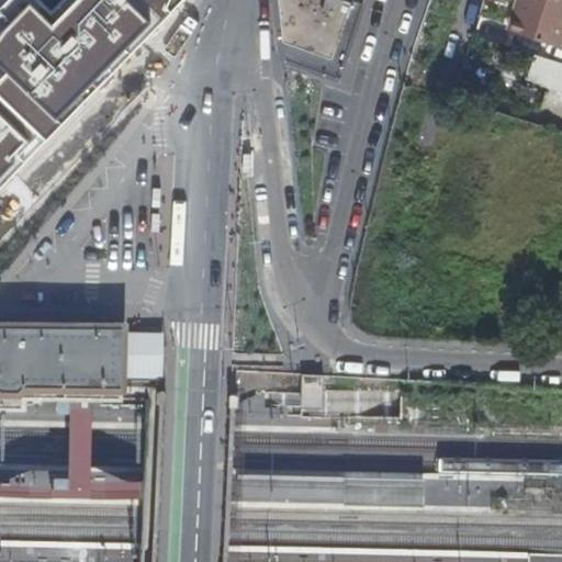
[(278,0),(285,59),(337,77),(362,2),(362,0),(278,0)]
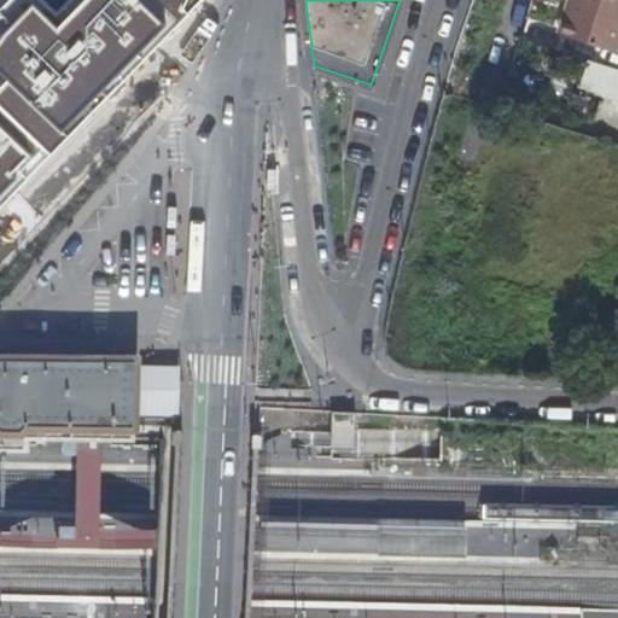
[(613,52),(617,38),(617,0),(567,0),(558,33),(613,52)]
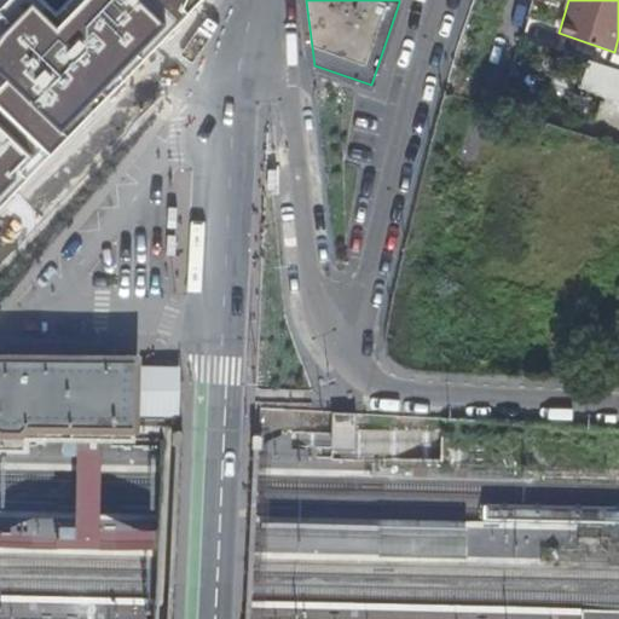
[(618,69),(615,69),(614,70),(589,62),(580,87),(618,100),(618,69)]
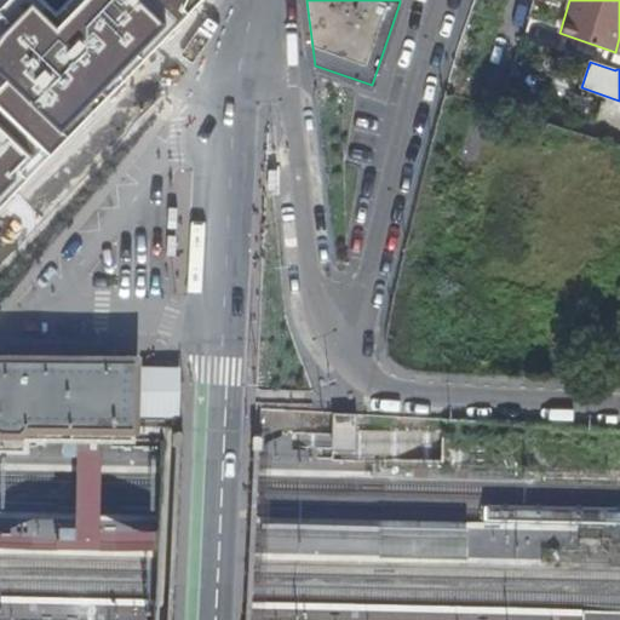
[(557,74),(550,95),(573,102),(579,80),(557,74)]
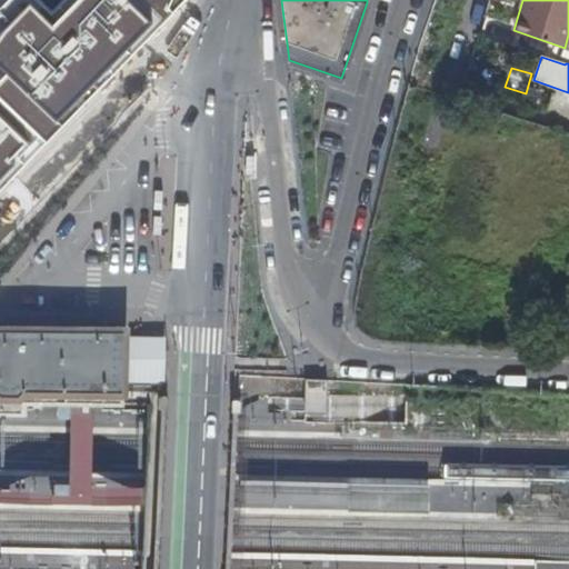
[(87,326),(106,326),(106,319),(105,316),(101,313),(8,312),(3,313),(2,316),(2,325),(42,325),(87,326)]
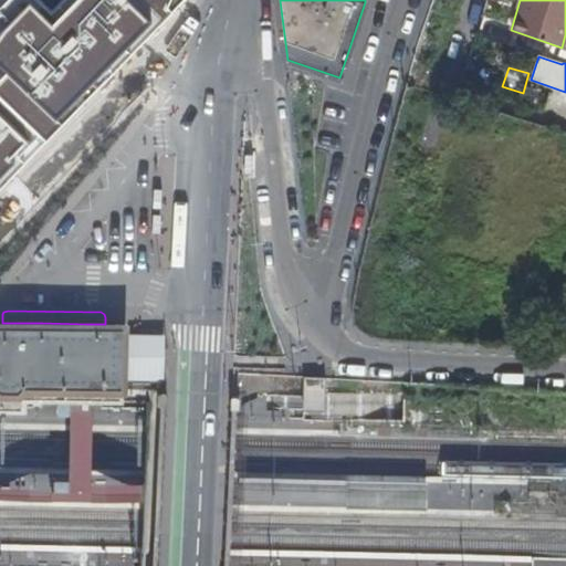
[(0,391),(25,392),(42,392),(62,392),(71,392),(81,392),(92,392),(105,392),(130,392),(130,370),(130,352),(130,324),(105,324),(86,324),(42,323),(2,323),(0,323),(0,391)]
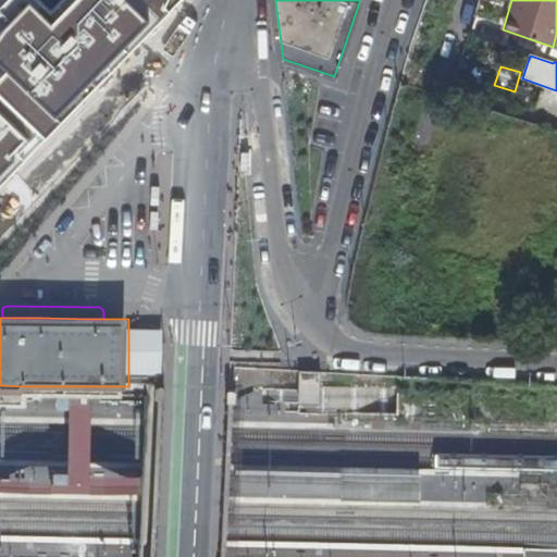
[(299,368),(299,401),(321,401),(321,369),(299,368)]
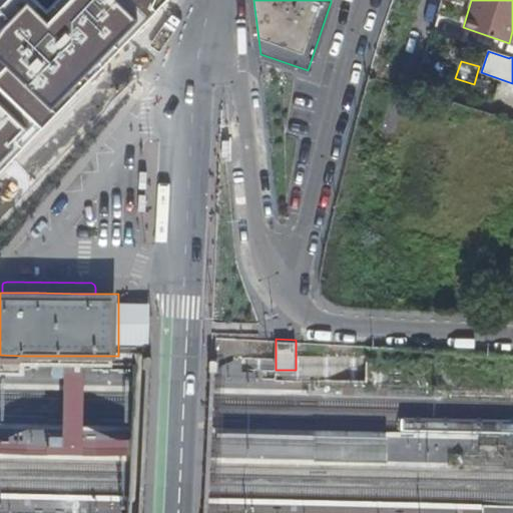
[(23,356),(0,355),(0,368),(23,368),(23,356)]
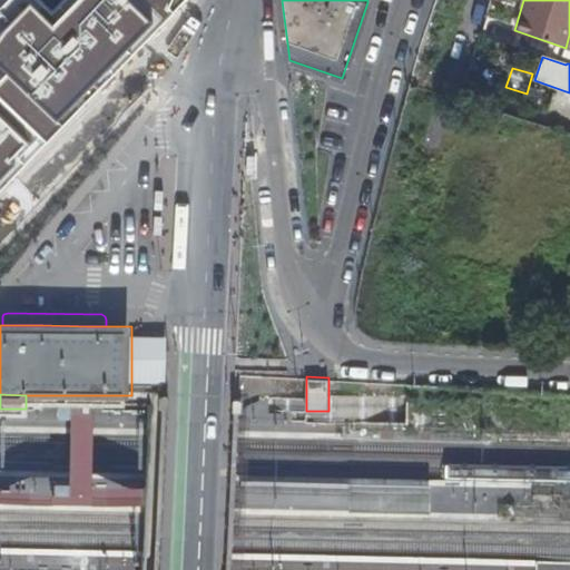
[(431,490),(242,487),(242,510),(431,512),(431,490)]
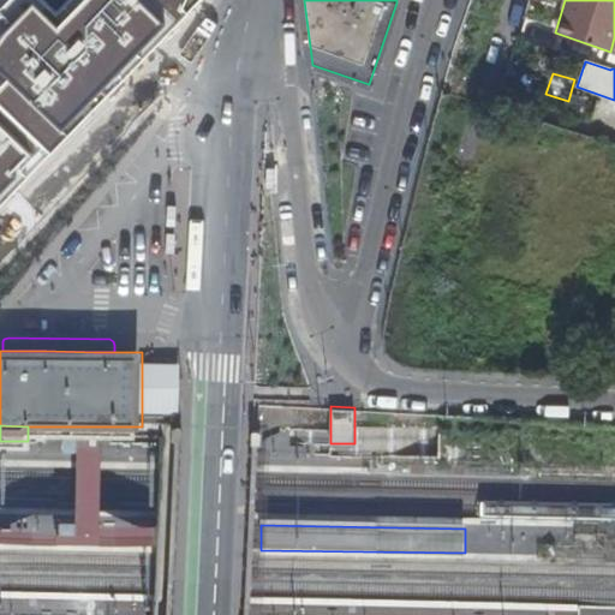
[(0,542),(11,542),(60,543),(60,538),(60,535),(60,529),(11,529),(0,527),(0,542)]
